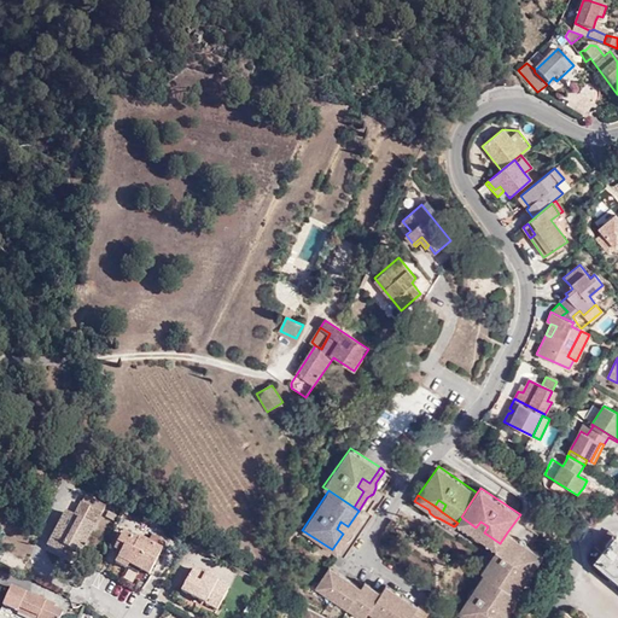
[(435,506),(442,512),(445,505),(438,500),(435,506)]
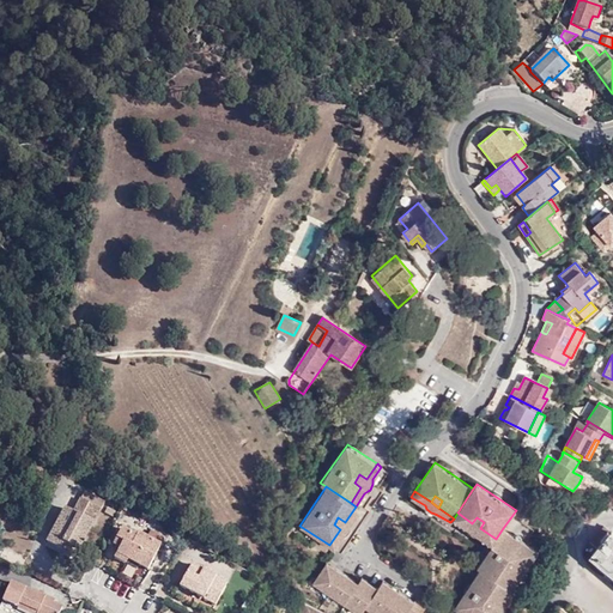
[(47,542),(74,558),(99,511),(80,501),(73,514),(66,510),(47,542)]
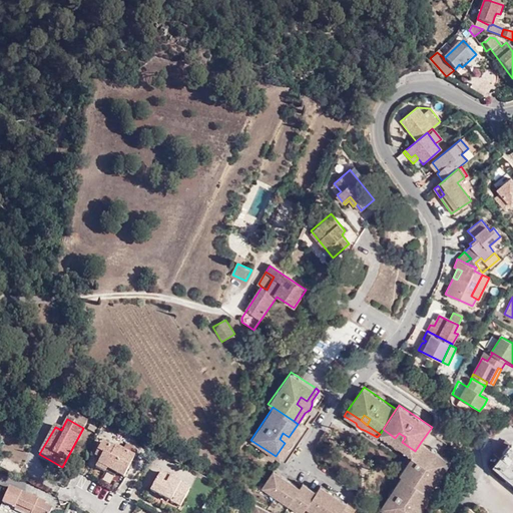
[(302,426),(298,424),(289,437),(283,433),(280,439),(285,443),(276,456),(280,459),(287,449),(291,445),(294,442),(294,438),(302,426)]
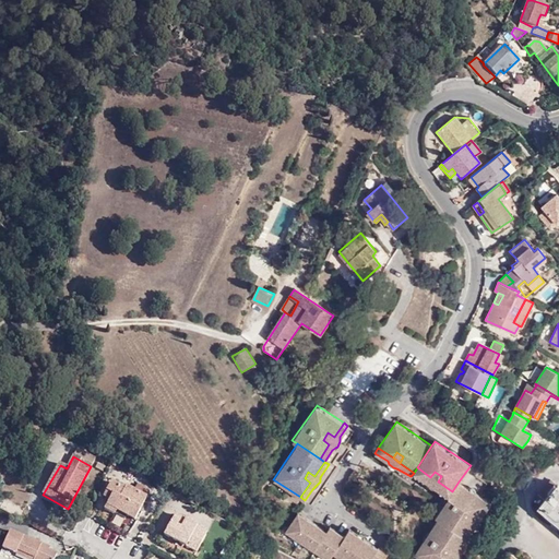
[(449,497),(452,491),(438,482),(441,476),(435,472),(430,477),(417,467),(414,473),(425,480),(427,484),(432,487),(437,488),(449,497)]
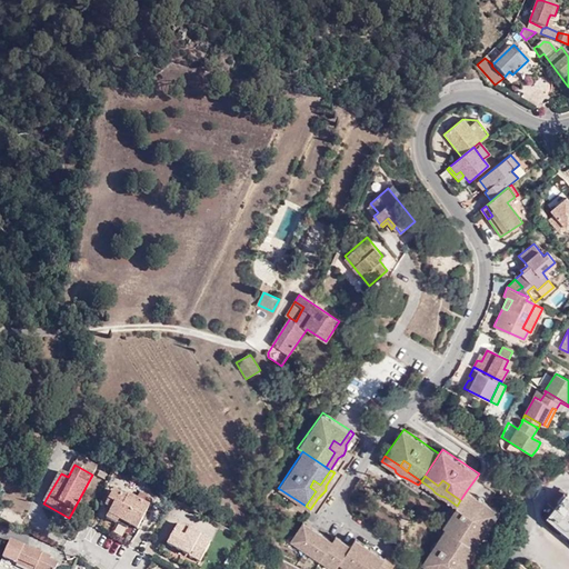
[(531,486),(530,489),(535,495),(543,481),(537,477),(531,486)]
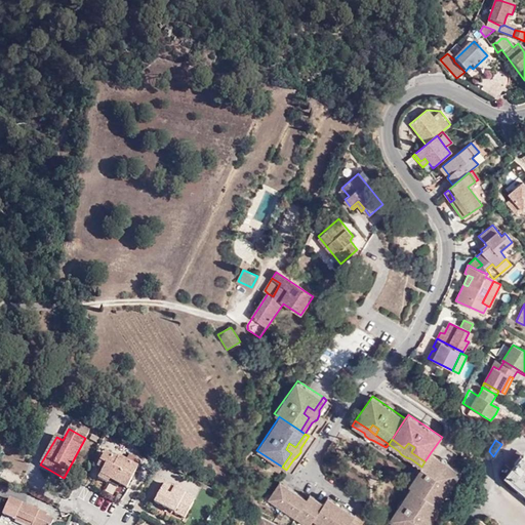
[(524,455),(523,454),(522,454),(517,450),(505,465),(511,470),(507,475),(524,490),(524,455)]
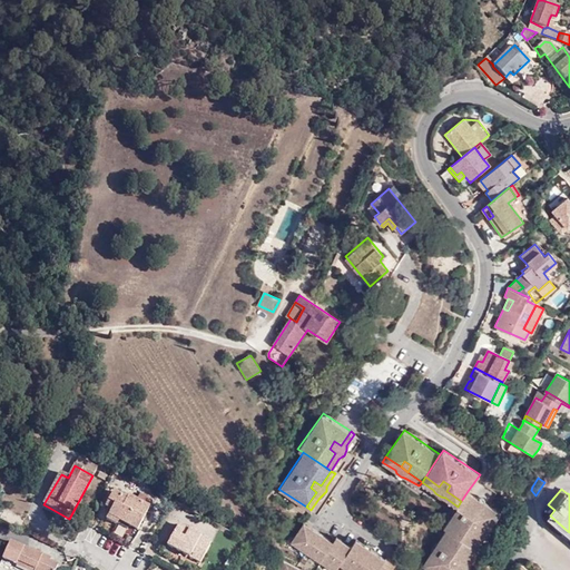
[(468,491),(461,501),(458,507),(453,513),(457,516),(452,521),(450,519),(443,528),(445,529),(471,546),(481,532),(479,530),(483,523),(485,524),(495,510),(468,491)]
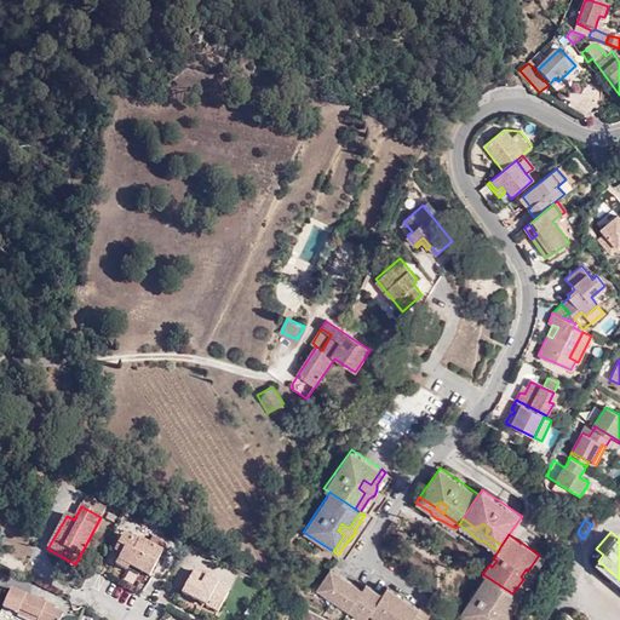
[(124,537),(116,547),(124,551),(120,556),(118,562),(141,574),(150,579),(167,546),(153,539),(148,545),(131,537),(128,539),(124,537)]
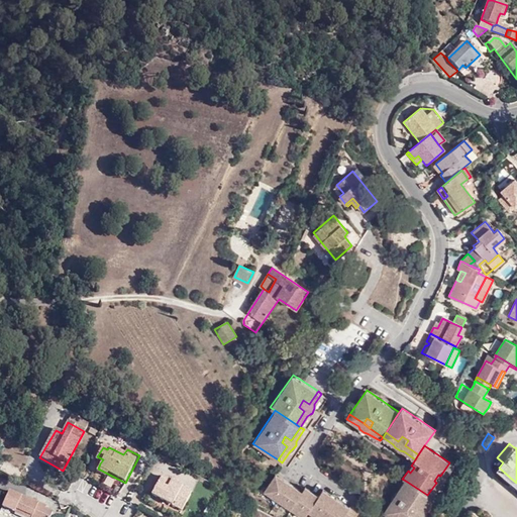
[(453,466),(449,462),(440,476),(438,475),(434,481),(436,483),(427,495),(429,496),(431,498),(437,489),(439,487),(442,485),(444,481),(444,478),(453,466)]
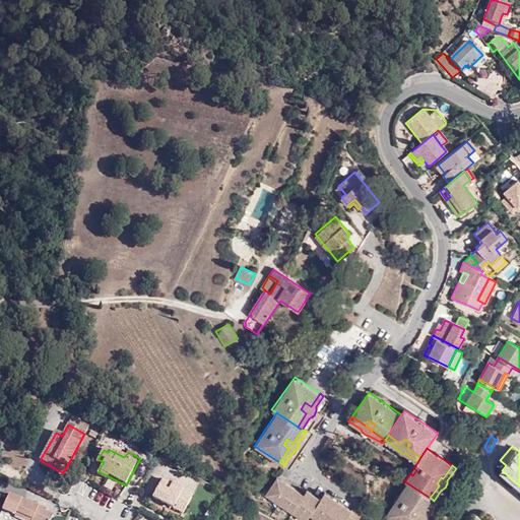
[(116,484),(118,481),(99,471),(96,475),(116,484)]
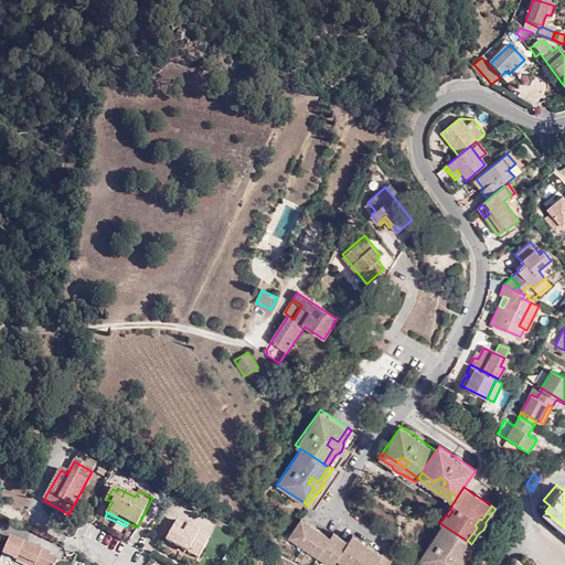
[(330,564),(336,558),(344,545),(333,536),(336,533),(333,531),(329,536),(301,516),(288,536),(330,564)]
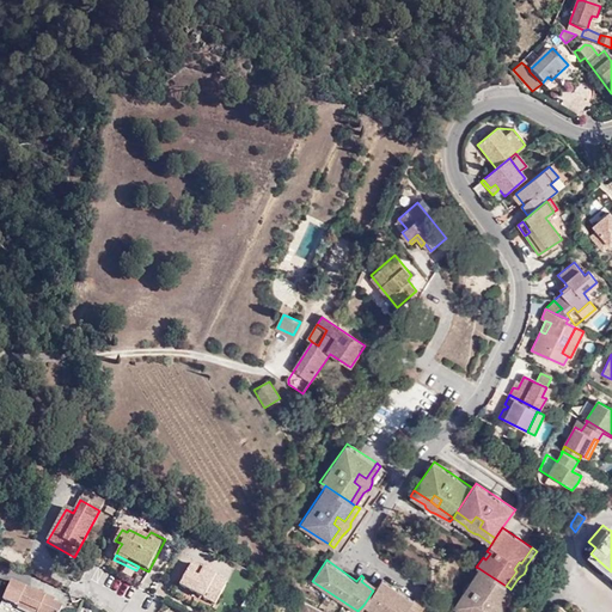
[(179,587),(215,605),(227,583),(193,564),(179,587)]
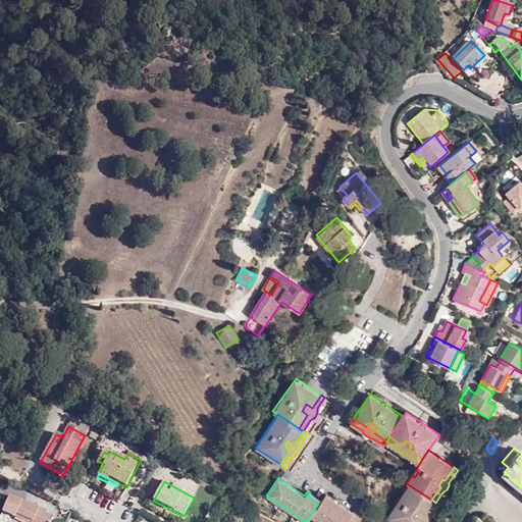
[(433,501),(431,500),(408,484),(403,492),(406,494),(402,500),(399,499),(385,517),(393,521),(419,521),(420,521),(419,520),(423,514),(424,514),(433,501)]
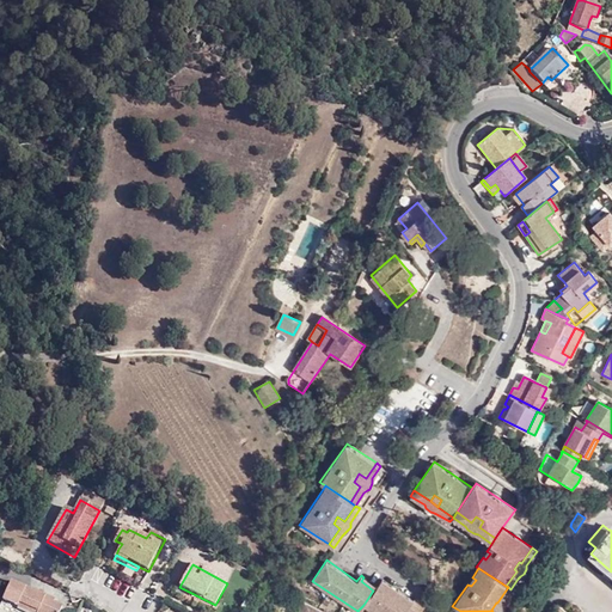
[(377,586),(363,577),(361,581),(373,591),(377,586)]
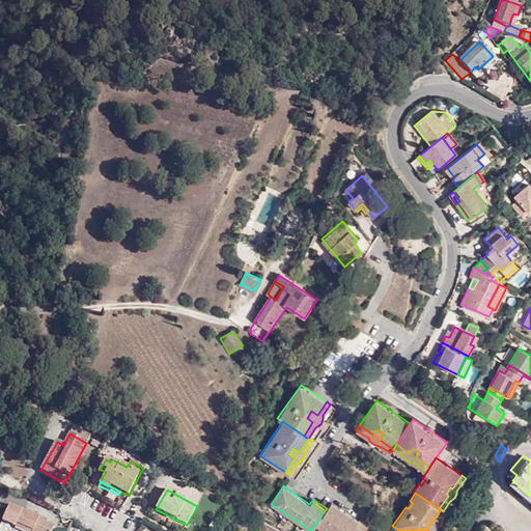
[(324,512),(315,525),(325,530),(350,530),(358,520),(356,518),(353,522),(331,507),(334,503),(331,501),(327,508),(324,512)]
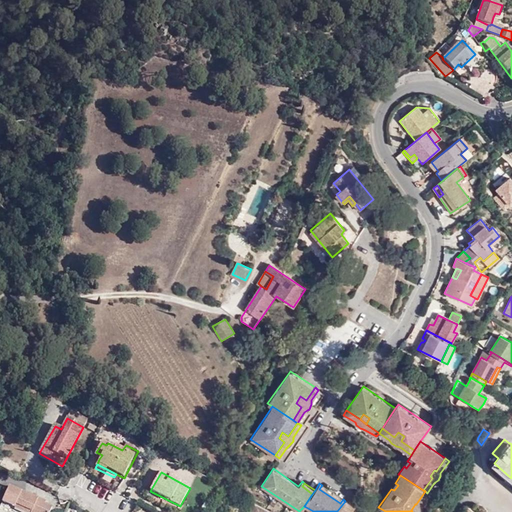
[(343,499),(322,485),(319,489),(340,503),(343,499)]
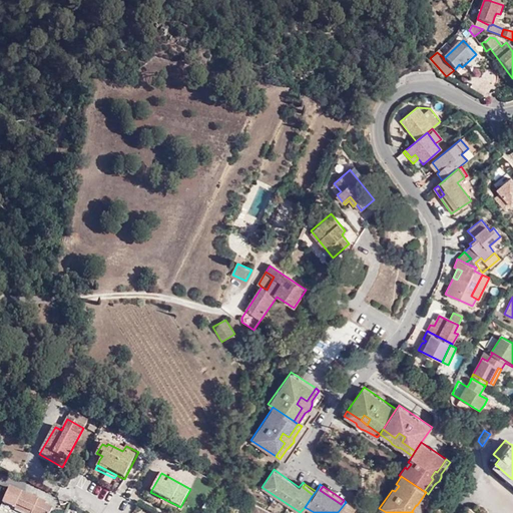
[(430,496),(428,494),(426,492),(417,505),(416,505),(412,511),(413,512),(412,512),(420,512),(421,512),(422,509),(422,506),(430,496)]
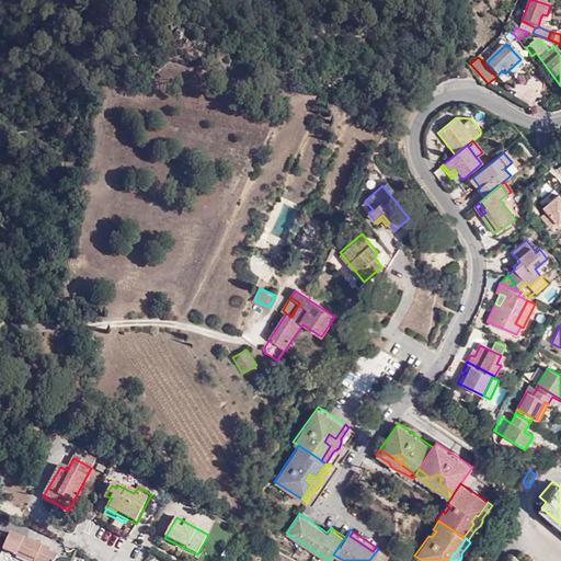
[(24,539),(18,553),(34,560),(55,560),(57,557),(48,552),(49,551),(24,539)]
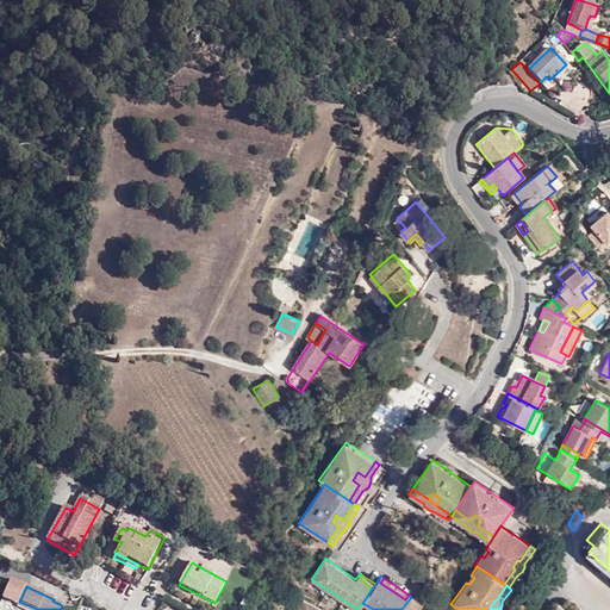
[(411,597),(402,609),(417,609),(414,608),(419,598),(414,595),(411,597)]
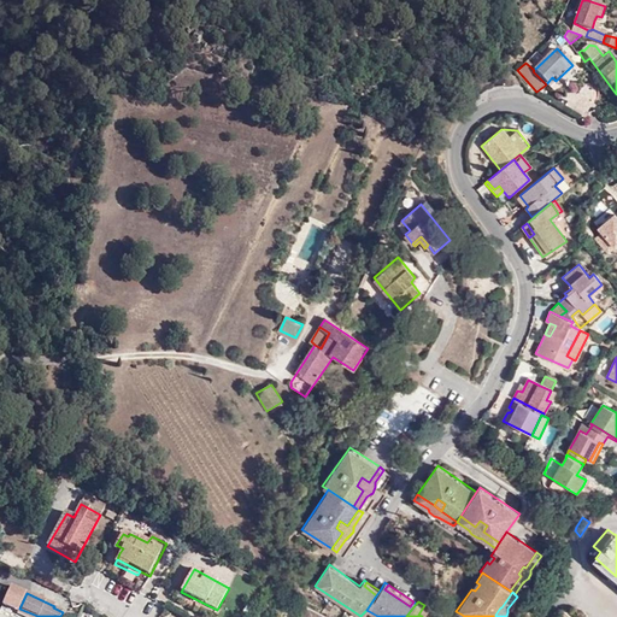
[(331,616),(307,605),(300,616),(331,616)]
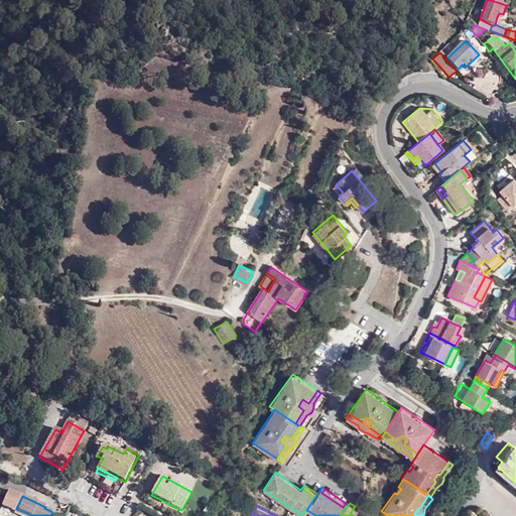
[(350,514),(353,515),(358,509),(355,506),(350,514)]
